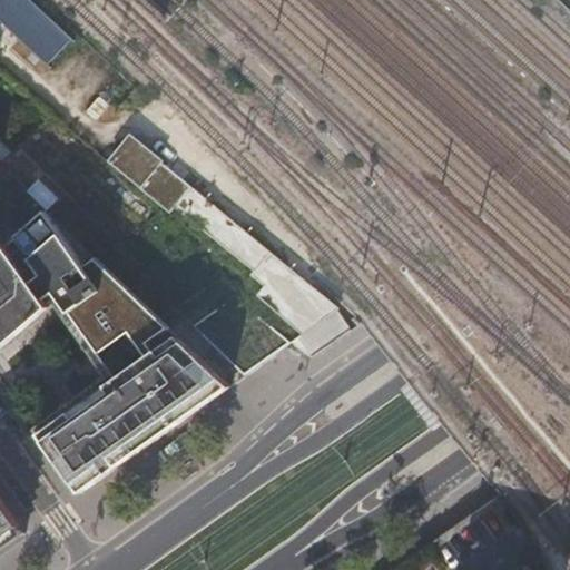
[(0,0),(0,18),(52,62),(76,35),(33,0),(0,0)]
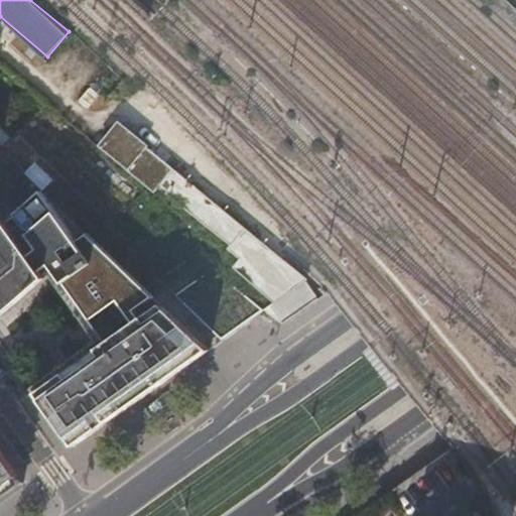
[(118,162),(143,183),(160,163),(135,142),(118,162)]
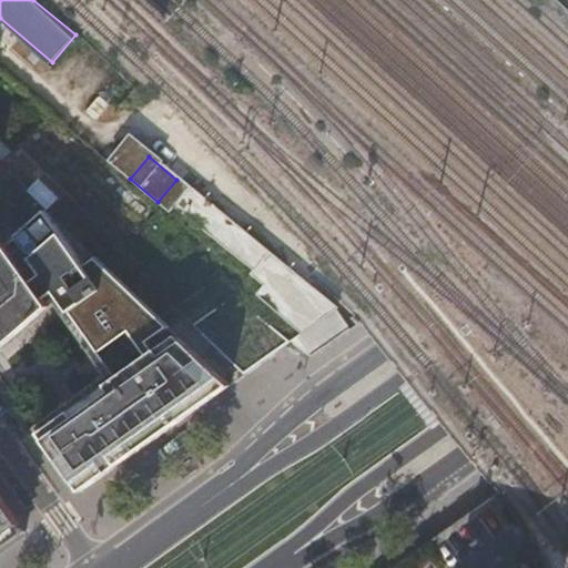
[(292,342),(312,356),(331,344),(351,330),(336,310),(338,307),(191,188),(174,208),(253,270),(251,274),(265,285),(257,294),(304,333),(292,342)]
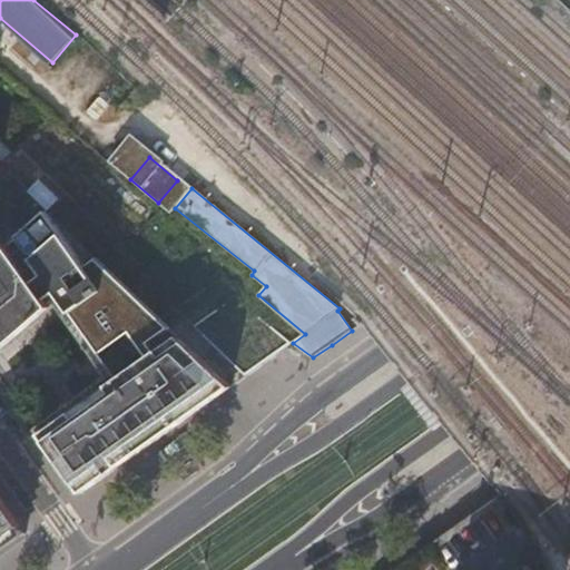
[(71,413),(40,435),(81,493),(117,469),(179,424),(233,386),(97,258),(86,267),(45,209),(0,252),(0,344),(49,302),(45,295),(53,288),(118,380),(108,386),(112,393),(76,419),(71,413)]
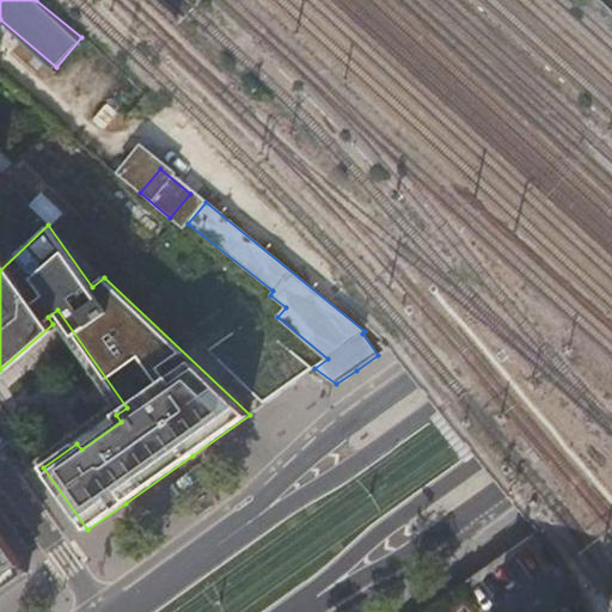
[(116,415),(77,444),(81,450),(121,422),(116,415)]
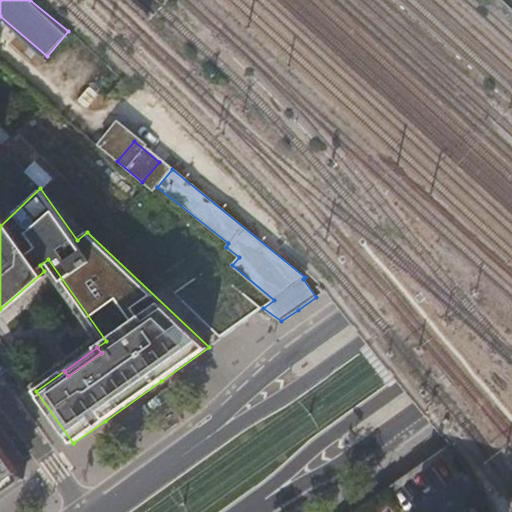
[(0,495),(24,478),(0,444),(0,495)]
